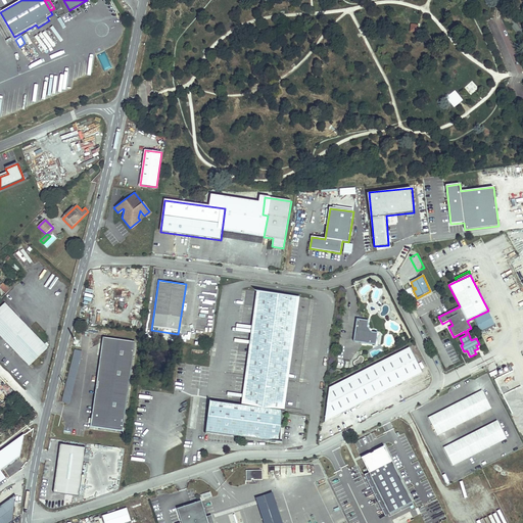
[(3,283),(0,285),(0,287),(6,293),(9,290),(3,283)]
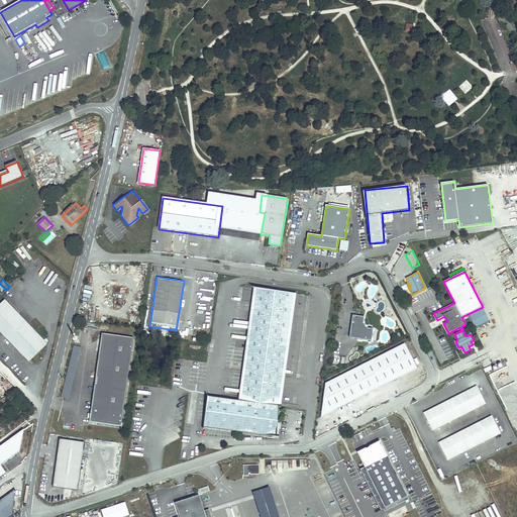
[(257,289),(244,403),(210,399),(207,431),(277,438),(294,293),(257,289)]
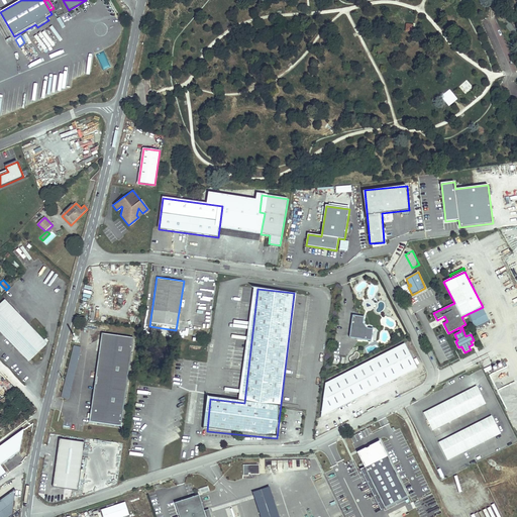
[(43,340),(5,300),(0,304),(0,330),(29,362),(46,344),(46,343),(48,341),(45,338),(43,340)]
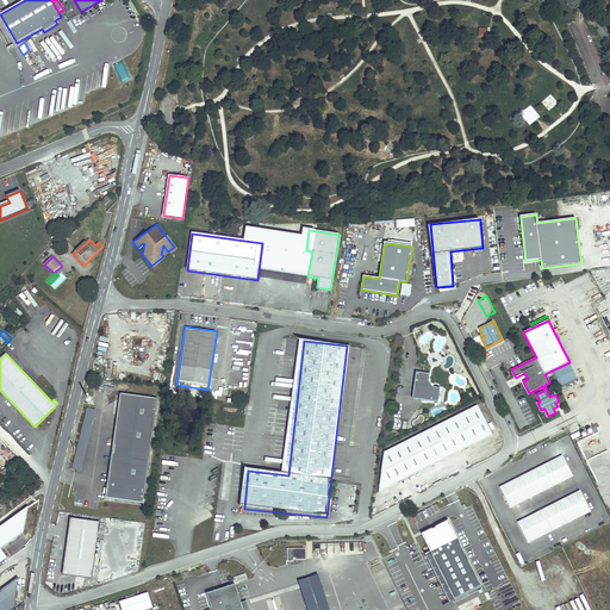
[(578,379),(570,362),(552,371),(561,388),(578,379)]
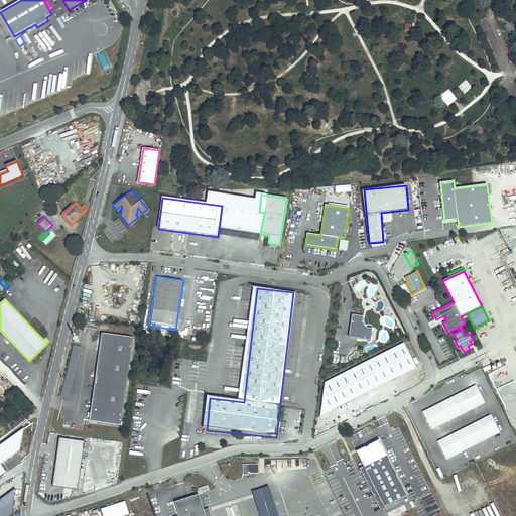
[(371,341),(372,329),(367,329),(363,323),(363,316),(352,315),(349,338),(371,341)]
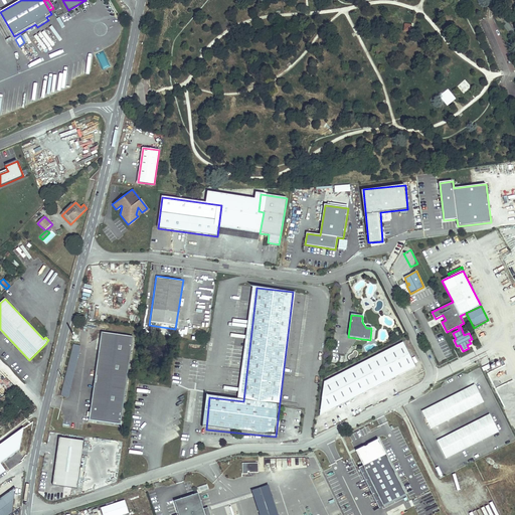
[(90,416),(90,419),(121,424),(135,337),(104,332),(91,412),(92,413),(92,415),(90,416)]
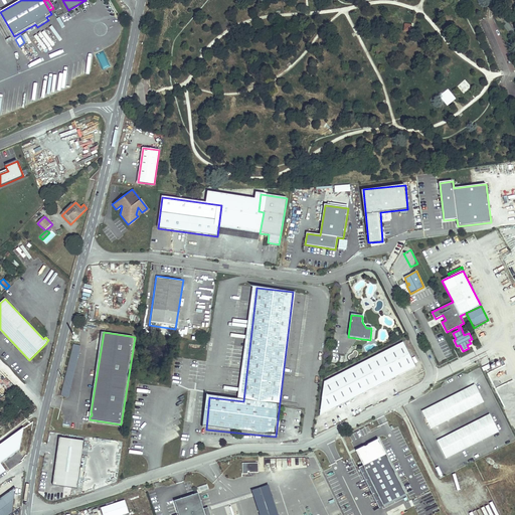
[(319,415),(415,366),(402,342),(324,381),(319,415)]
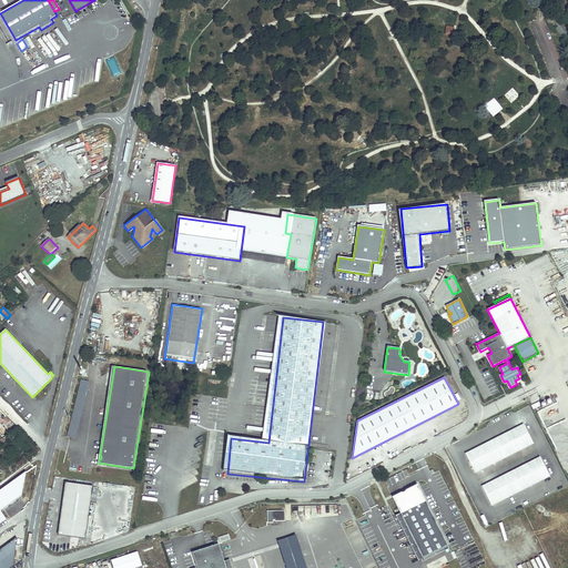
[(82,381),(68,437),(75,439),(90,383),(82,381)]
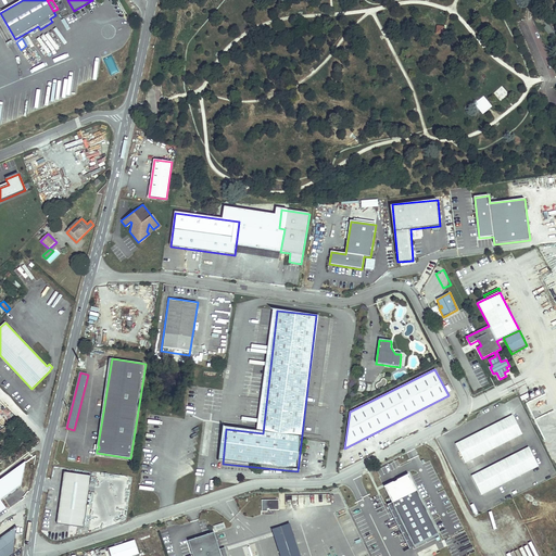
[(465,464),(521,434),(513,416),(455,444),(465,464)]
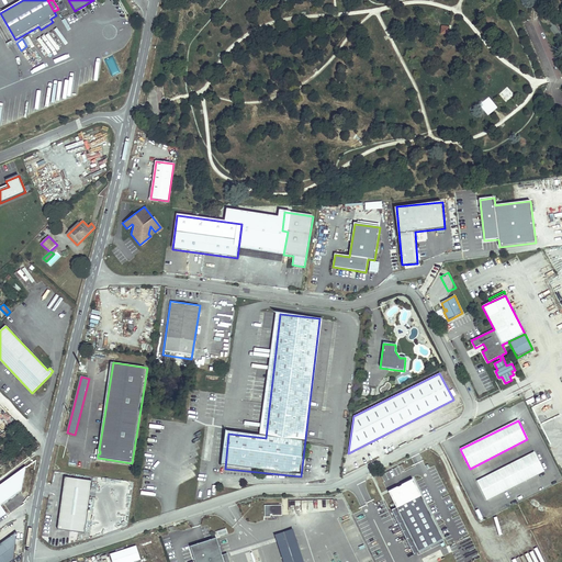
[(486,501),(544,471),(535,452),(478,482),(486,501)]
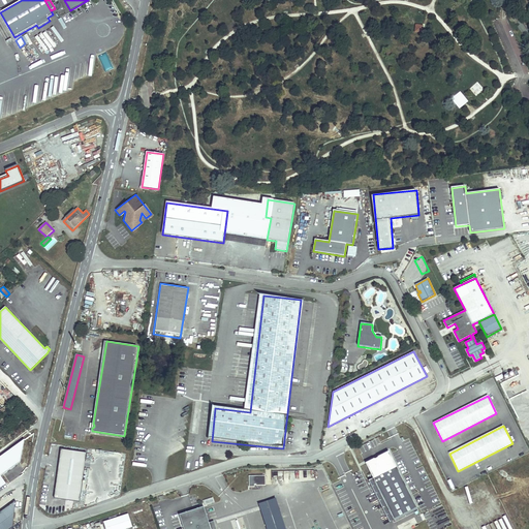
[(87,453),(61,449),(55,499),(80,502),(87,453)]
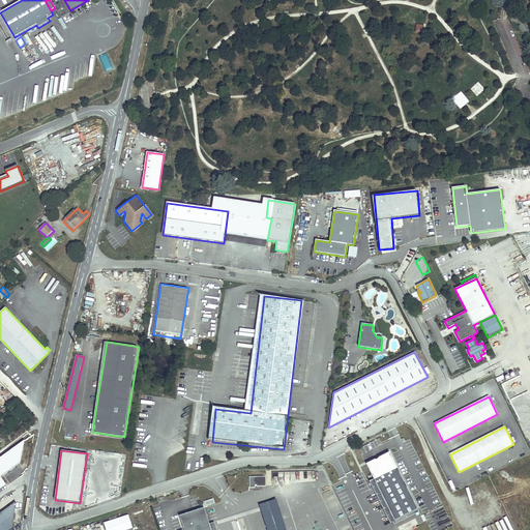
[(393,521),(417,510),(392,451),(367,462),(393,521)]
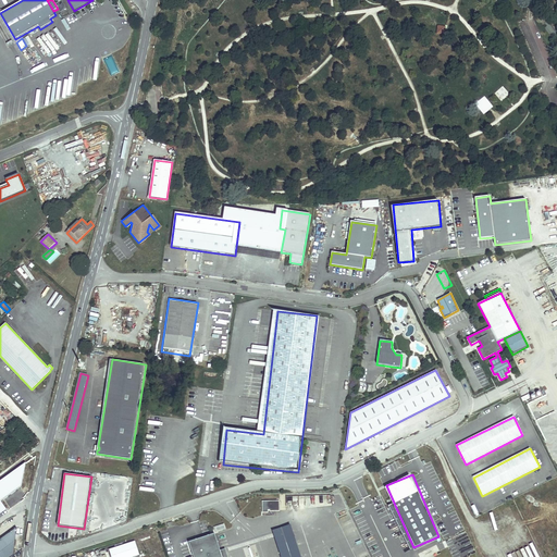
[(332,497),(299,496),(299,505),(331,506),(332,497)]
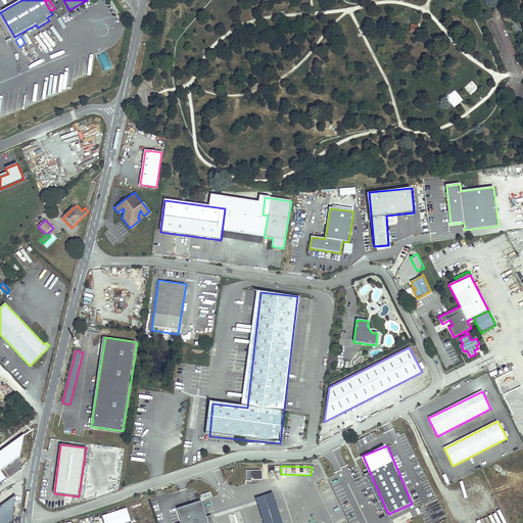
[(273,469),(263,469),(263,479),(269,479),(269,474),(273,474),(273,469)]
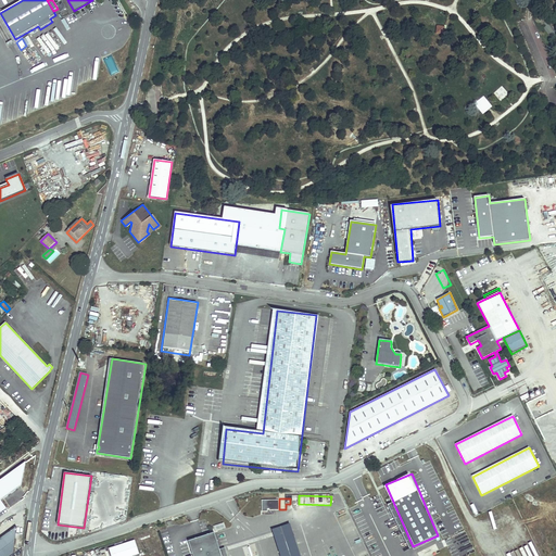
[(279,510),(279,500),(262,501),(262,512),(267,512),(267,509),(269,509),(269,510),(279,510)]
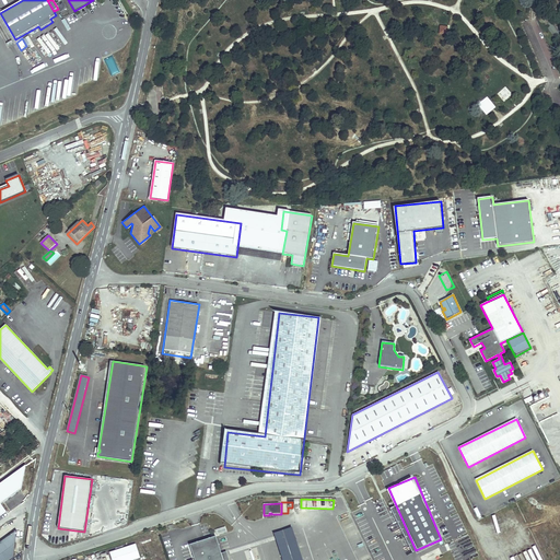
[(277,532),(283,559),(303,559),(295,527),(277,532)]
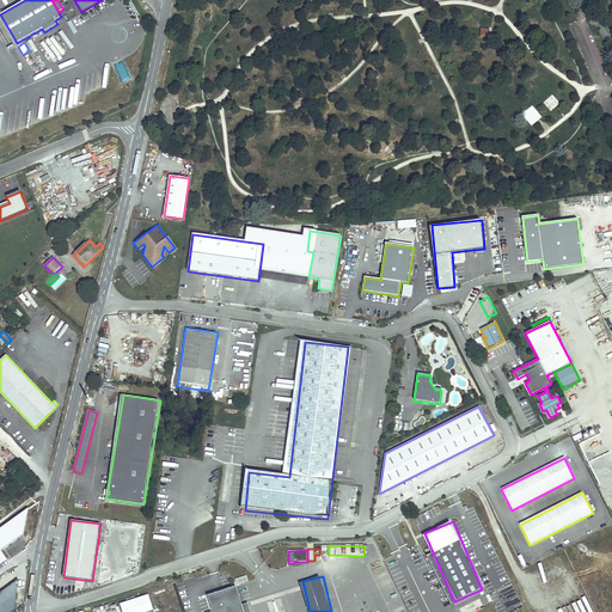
[(0,611),(12,611),(16,610),(18,580),(0,593),(0,611)]
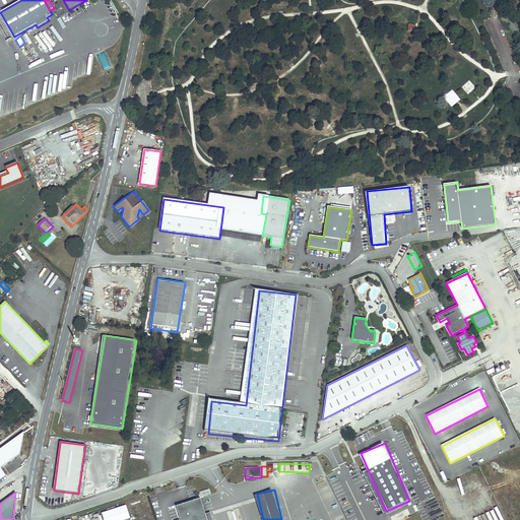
[(207,519),(205,514),(200,499),(176,506),(180,519),(207,519)]
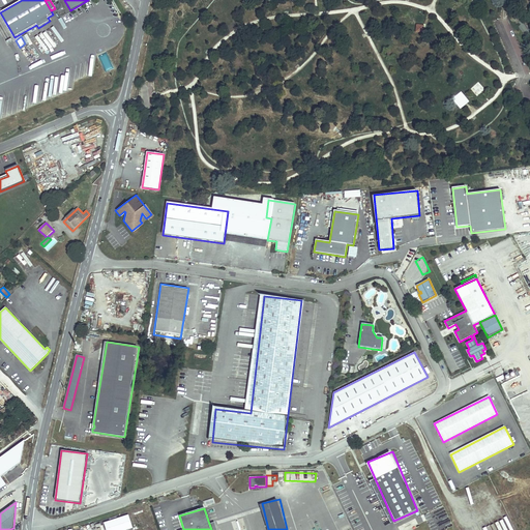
[(124,529),(133,528),(128,516),(104,523),(105,529),(124,529)]
